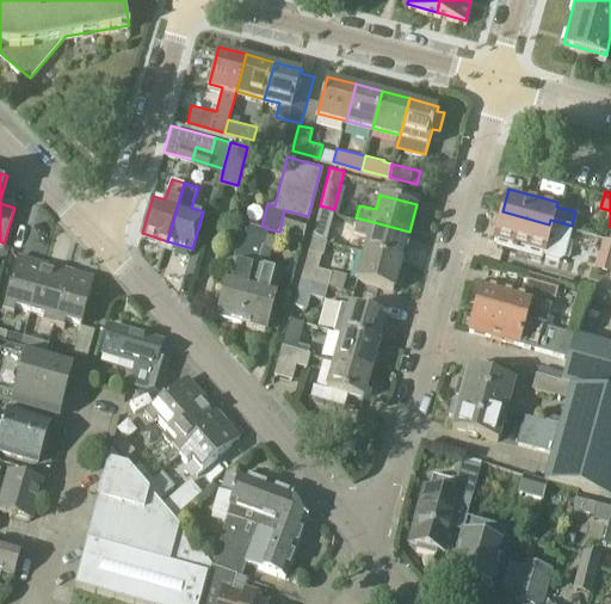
[(333,211),(319,207),(312,234),(326,238),(333,211)]
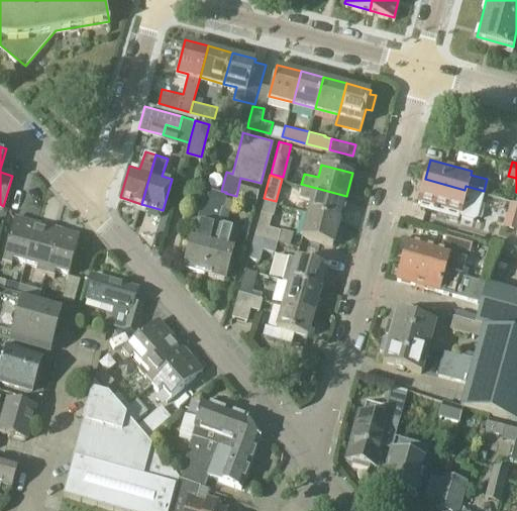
[(236,196),(255,201),(261,183),(240,178),(236,196)]
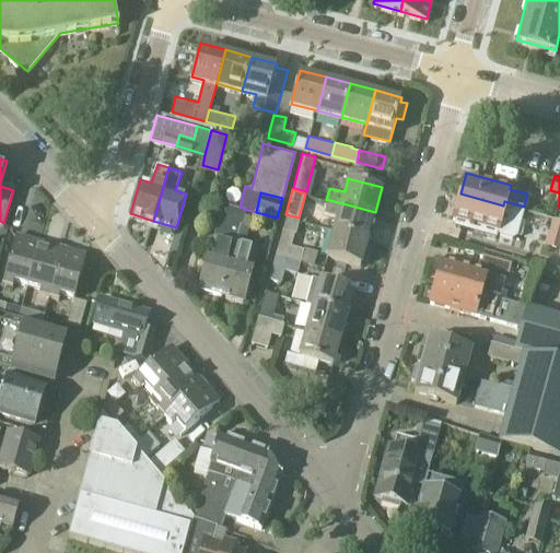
[(522,215),(524,207),(504,201),(503,206),(461,193),(454,215),(475,221),(477,224),(482,226),(486,224),(499,227),(500,227),(501,232),(514,235),(517,233),(523,215),(522,215)]
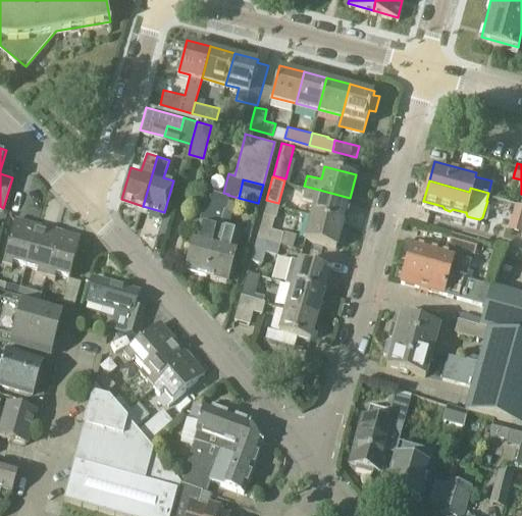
[(315,200),(312,212),(344,221),(350,198),(304,186),(302,196),(315,200)]
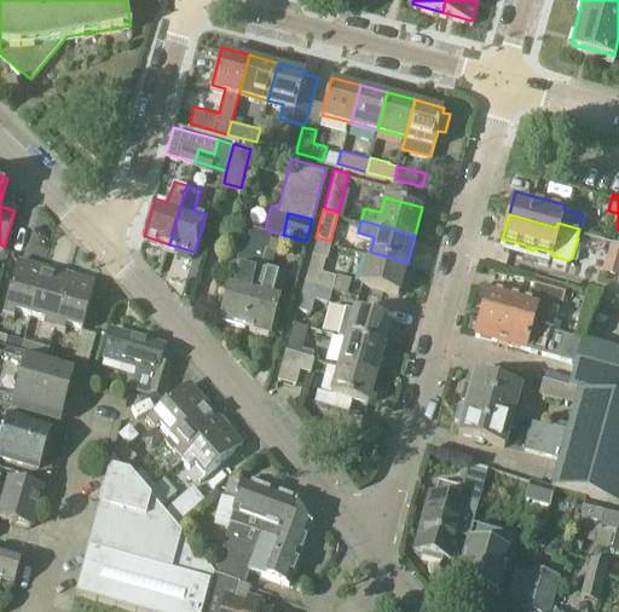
[(259,273),(266,248),(270,231),(271,230),(265,229),(247,224),(232,277),(220,318),(244,325),(259,273)]
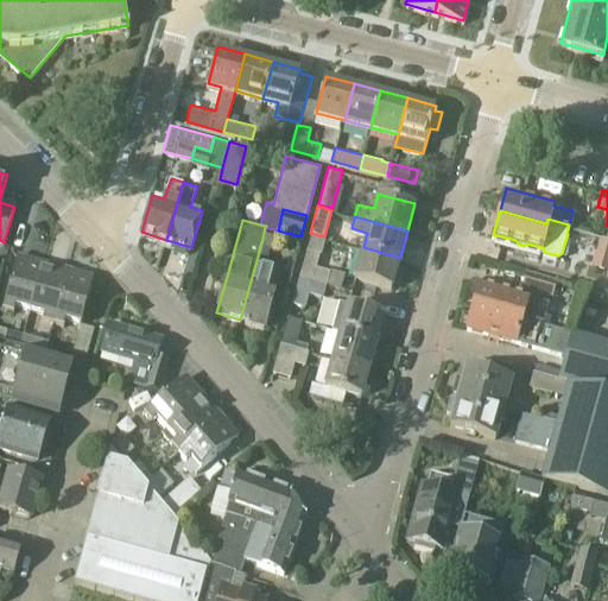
[(278,231),(265,227),(261,244),(273,247),(278,231)]
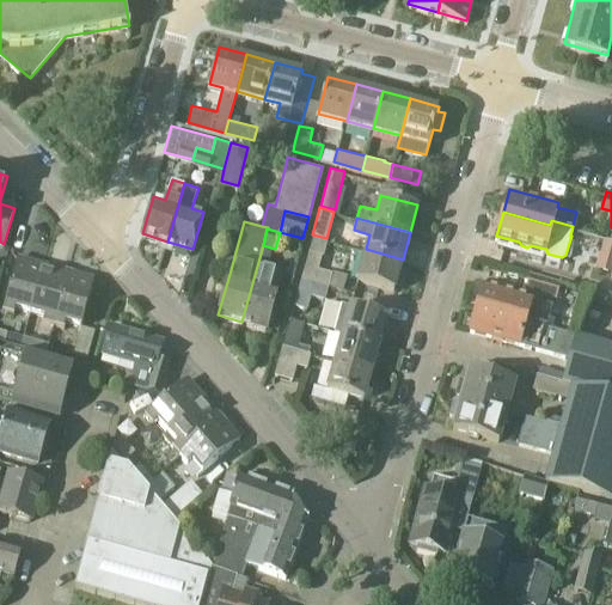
[(611,269),(611,237),(604,236),(595,264),(611,269)]
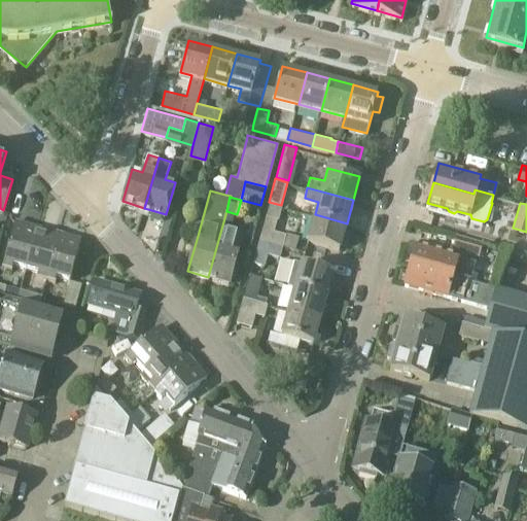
[(266,213),(259,237),(283,243),(286,232),(274,229),(277,216),(266,213)]
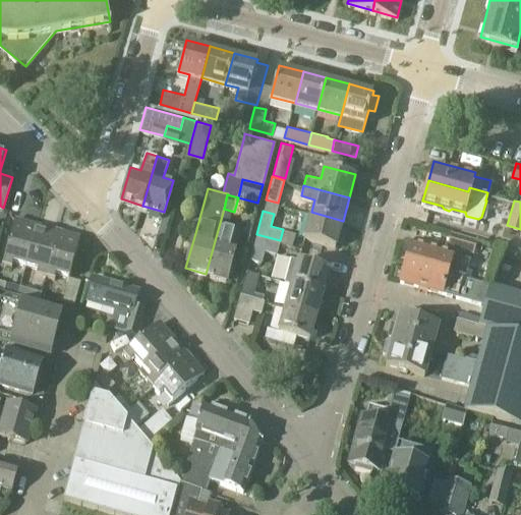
[(343,221),(311,212),(304,236),(336,245),(343,221)]
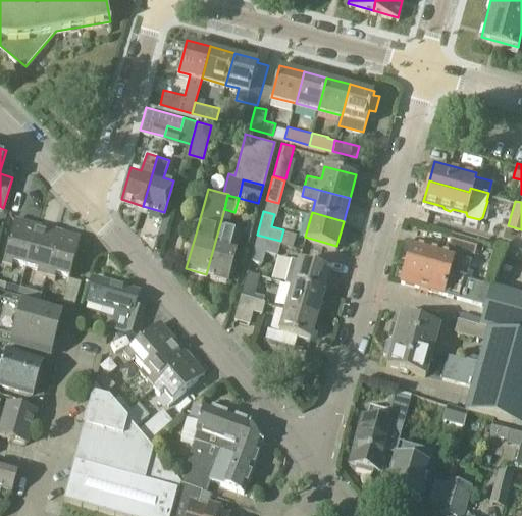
[(13,260),(25,263),(37,222),(15,216),(2,262),(11,265),(13,260)]
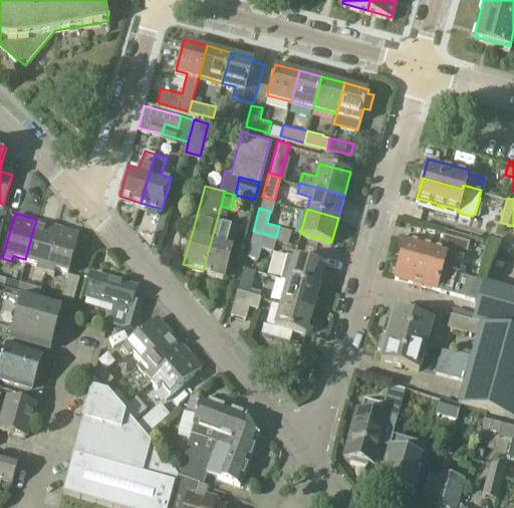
[(36,267),(45,270),(57,225),(36,219),(25,259),(37,263),(36,267)]
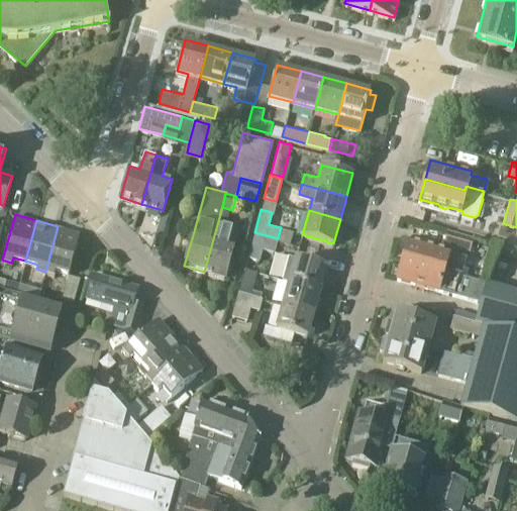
[(58,226),(45,272),(55,275),(56,270),(69,273),(80,232),(58,226)]
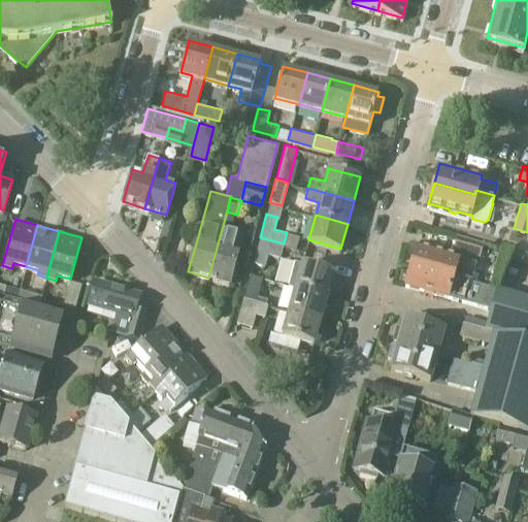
[(225,234),(221,233),(208,278),(229,284),(239,248),(240,243),(236,242),(238,234),(226,231),(225,234)]
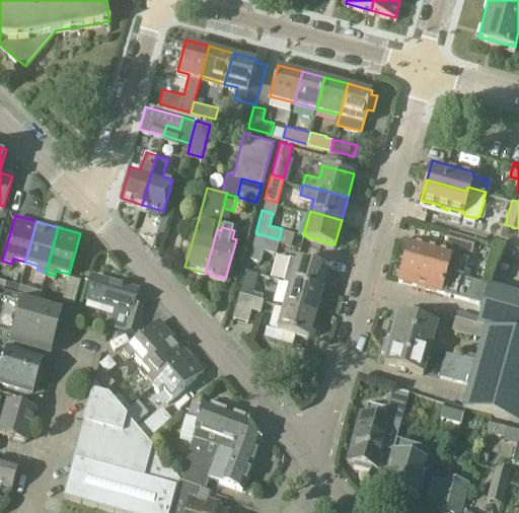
[(474,236),(450,230),(446,242),(470,249),(474,236)]
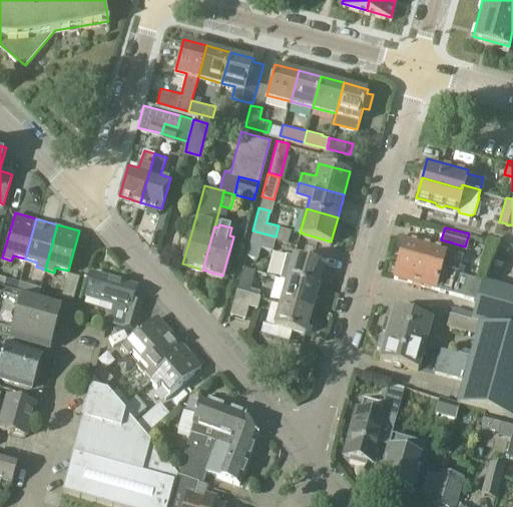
[(272,248),(276,236),(252,230),(245,254),(258,257),(261,244),(272,248)]
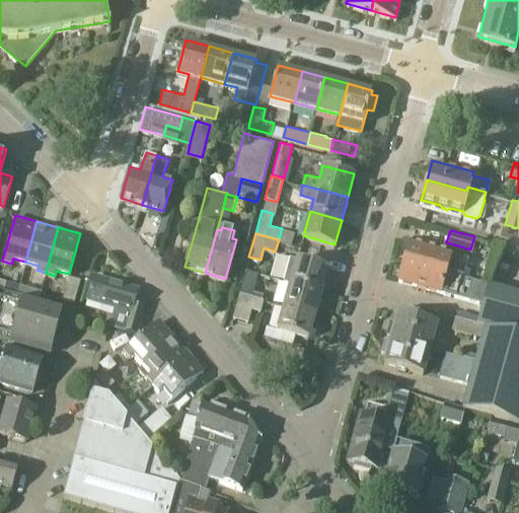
[(409,238),(403,258),(462,275),(467,257),(450,252),(450,249),(409,238)]
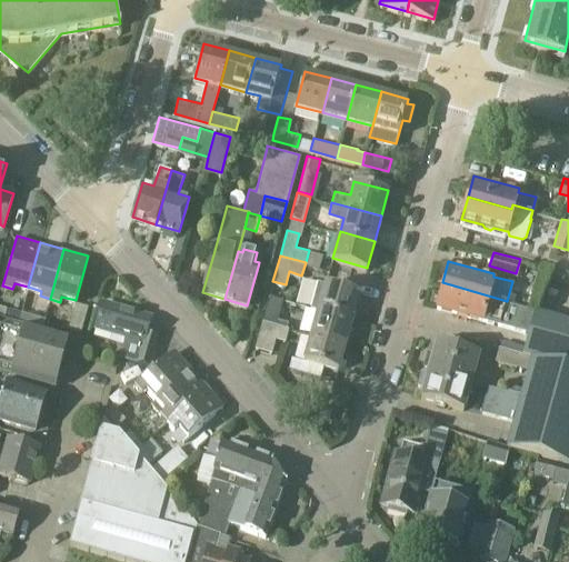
[(321,299),(319,308),(353,317),(360,291),(326,282),(321,299)]
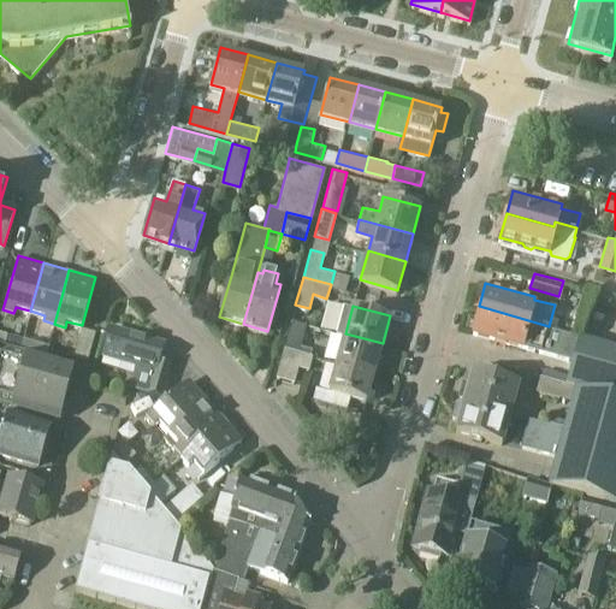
[(473,330),(573,358),(579,335),(549,326),(479,306),(473,330)]
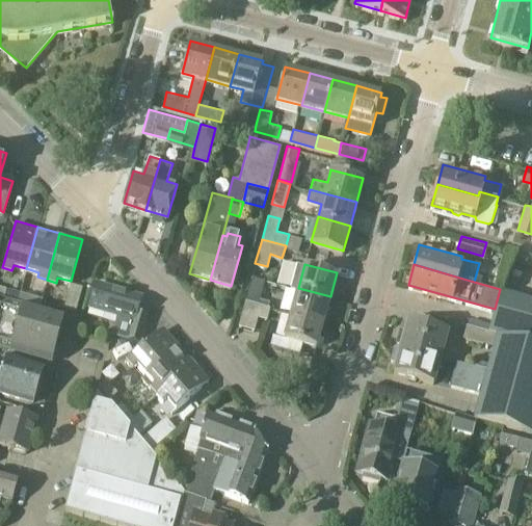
[(245,297),(258,301),(264,278),(251,274),(245,297)]
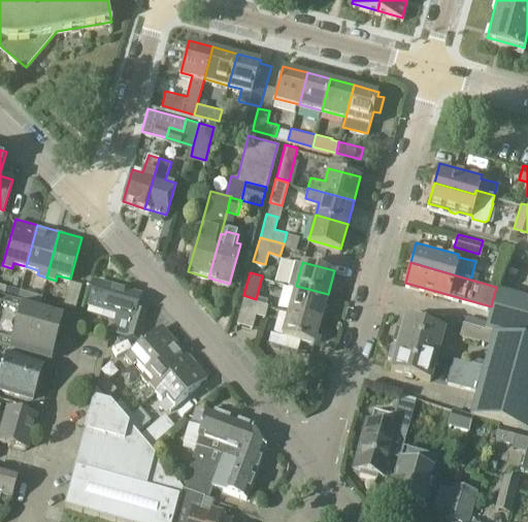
[(90,302),(88,308),(102,313),(104,306),(133,315),(128,333),(138,337),(146,311),(135,307),(139,291),(96,278),(89,302),(90,302)]
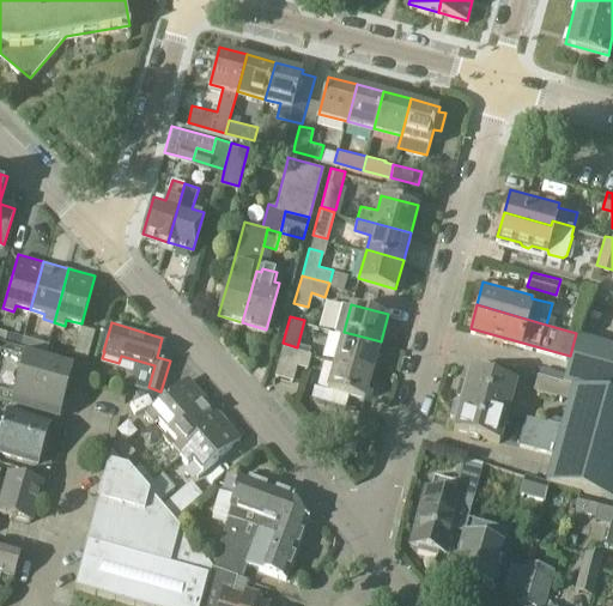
[(95,327),(82,323),(73,351),(87,356),(95,327)]
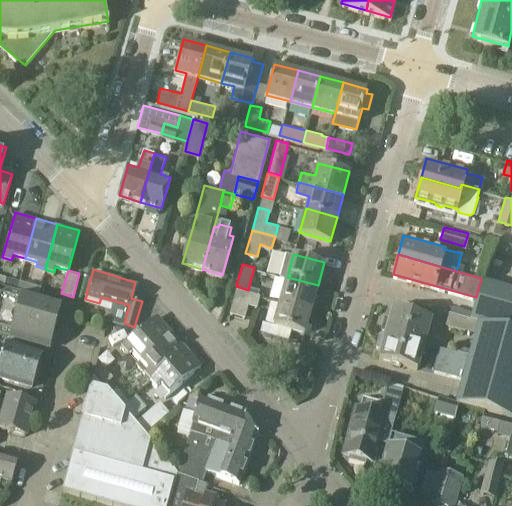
[(318,285),(287,277),(281,299),(312,307),(318,285)]
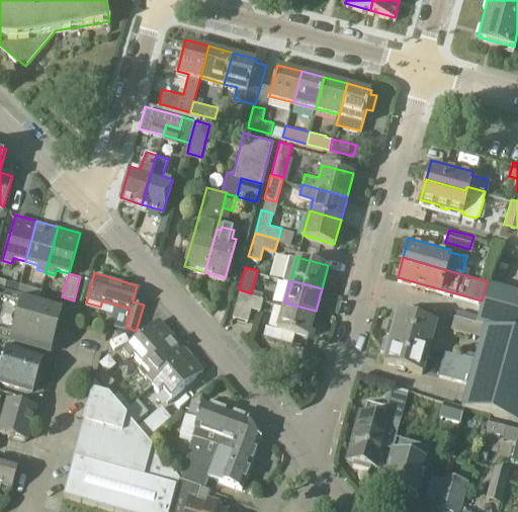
[(477,320),(485,323),(517,332),(517,288),(487,280),(487,281),(482,301),(477,320)]
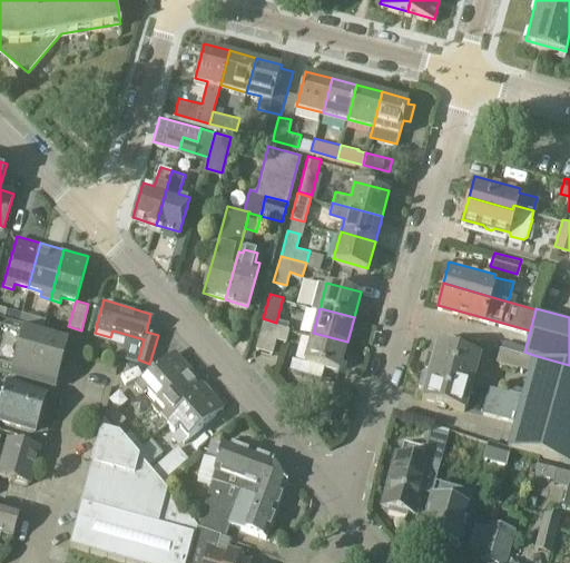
[(37,324),(39,315),(21,310),(19,319),(37,324)]
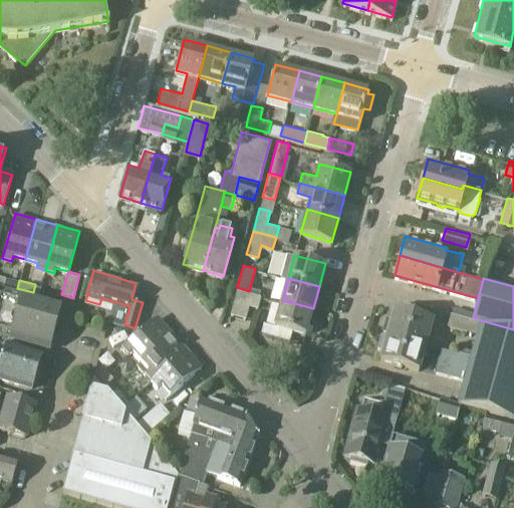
[(0,284),(0,332),(9,335),(35,342),(49,346),(61,302),(0,284)]
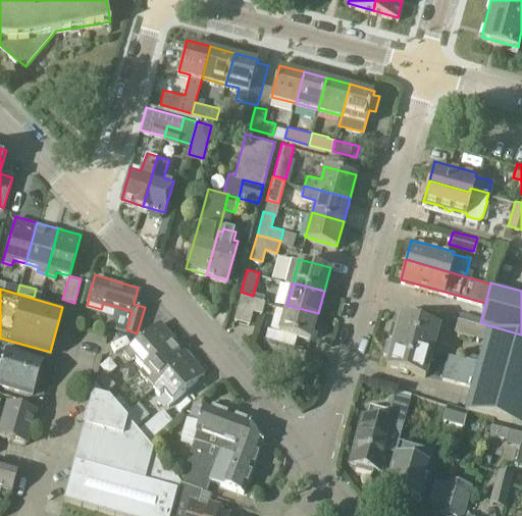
[(265,299),(253,296),(241,292),(233,317),(249,321),(253,308),(261,311),(265,299)]
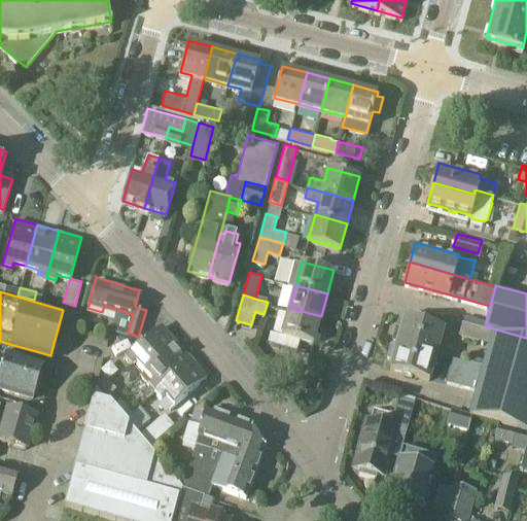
[(321,316),(289,308),(282,333),(314,342),(321,316)]
